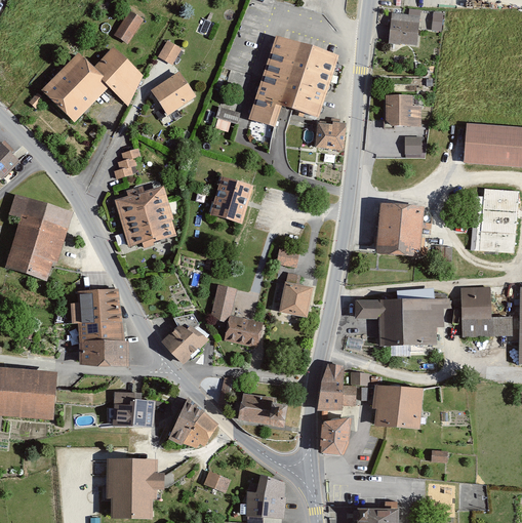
[(146,18),(131,9),(116,34),(131,43),(146,18)]
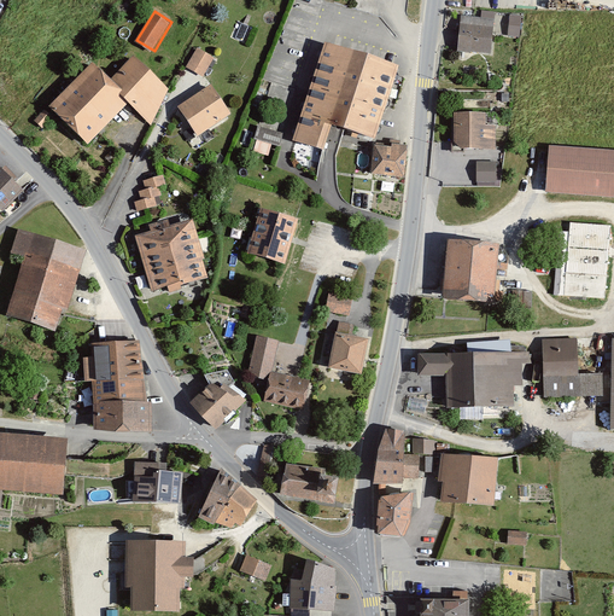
[(515,11),(513,33),(525,34),(527,11),(515,11)]
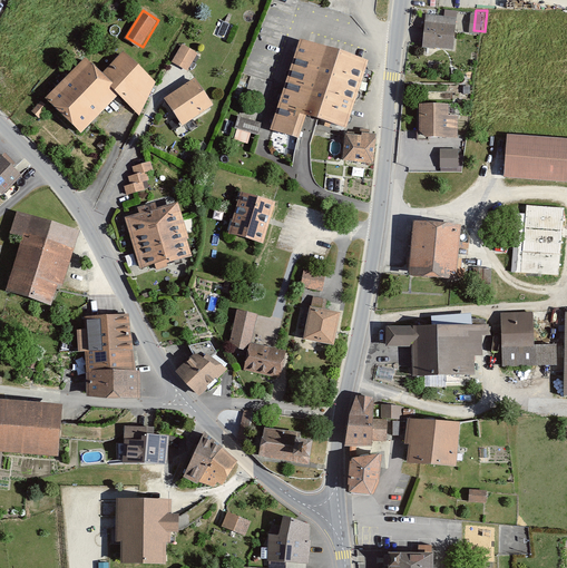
[(458,19),(426,16),(422,49),(455,52),(458,19)]
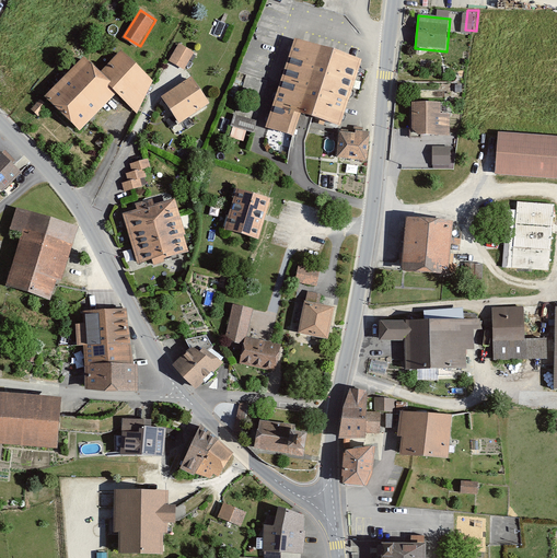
[(337,125),(357,59),(292,38),(265,127),(290,134),(296,114),(337,125)]
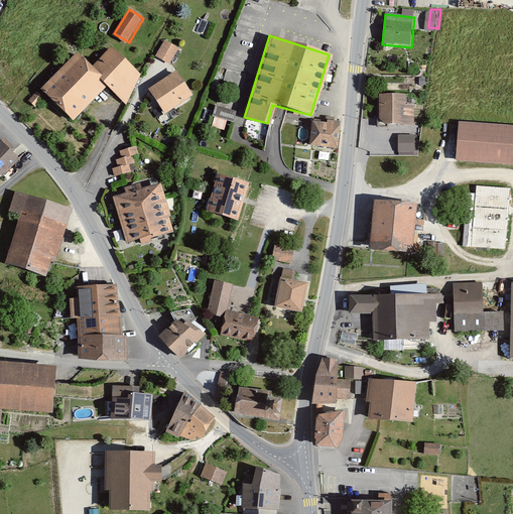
[(180,46),(165,38),(156,55),(171,63),(180,46)]
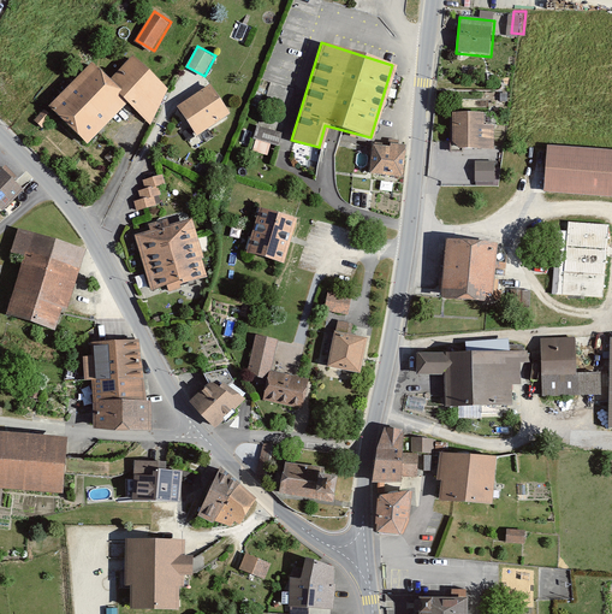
[(90,59),(46,107),(87,146),(131,99),(112,80),(90,59)]
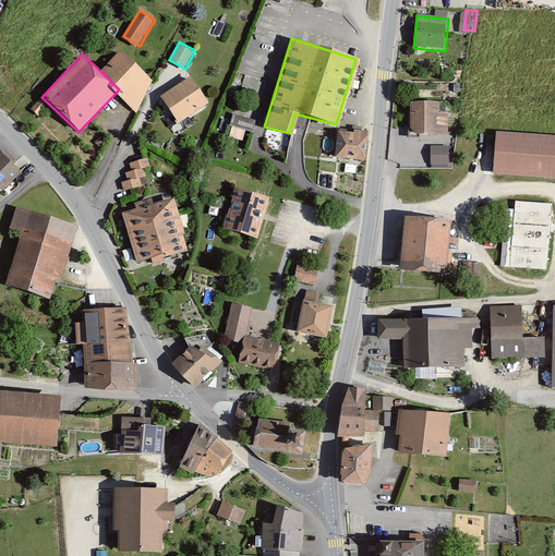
[(118,55),(101,72),(119,89),(140,108),(152,84),(118,55)]
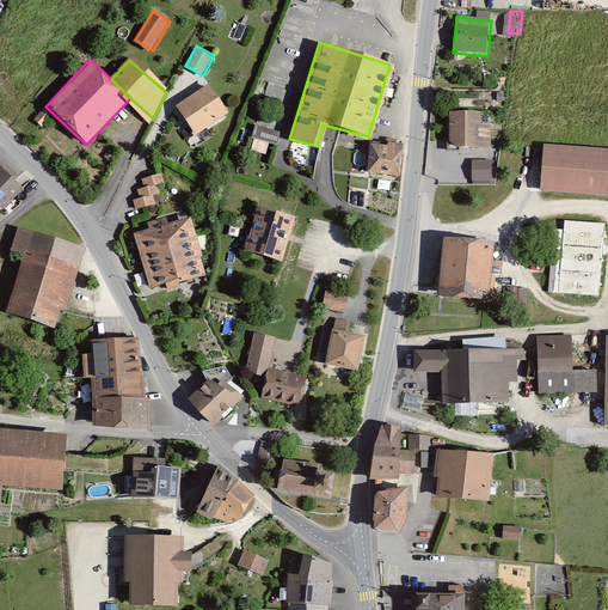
[(194,135),(226,113),(208,86),(180,105),(190,121),(186,124),(194,135)]
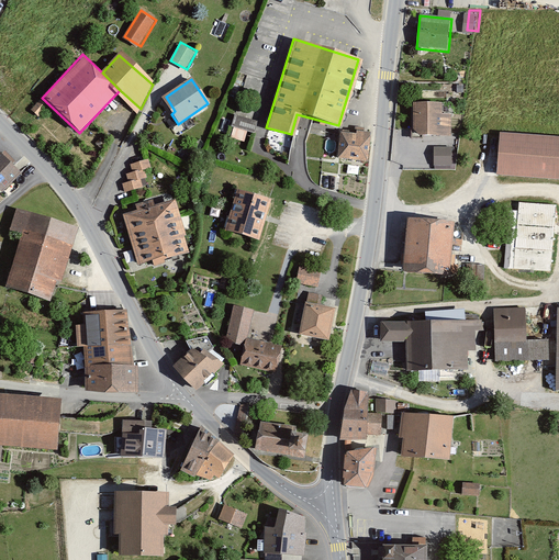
[(444,99),(414,99),(413,134),(453,134),(454,111),(444,111),(444,99)]
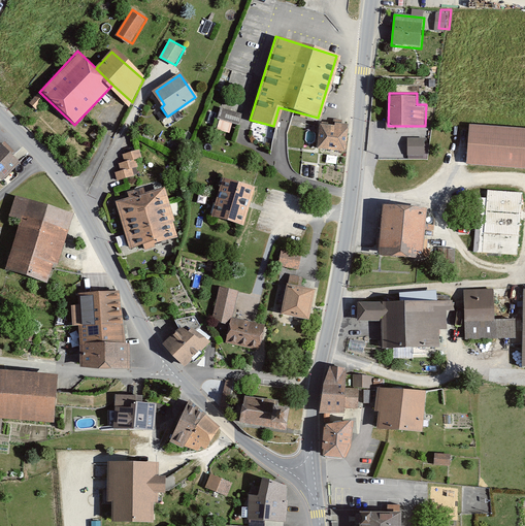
[(242,113),(221,107),(218,119),(239,125),(242,113)]
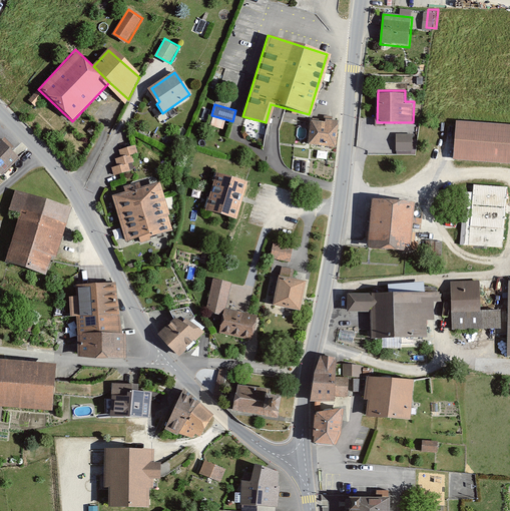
[(335,147),(338,119),(324,118),(324,120),(309,119),(307,144),(335,147)]
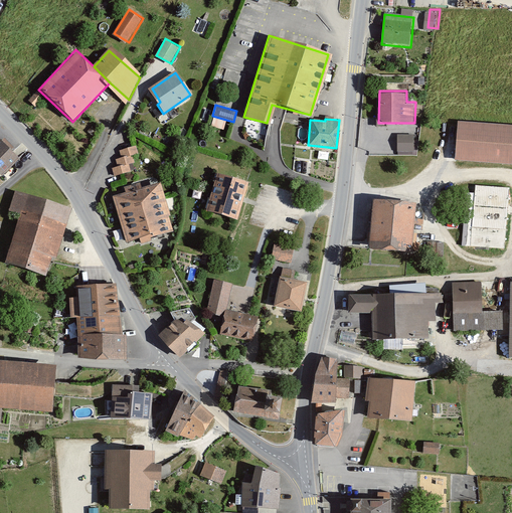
[(511,123),(456,119),(454,159),(511,163),(511,123)]
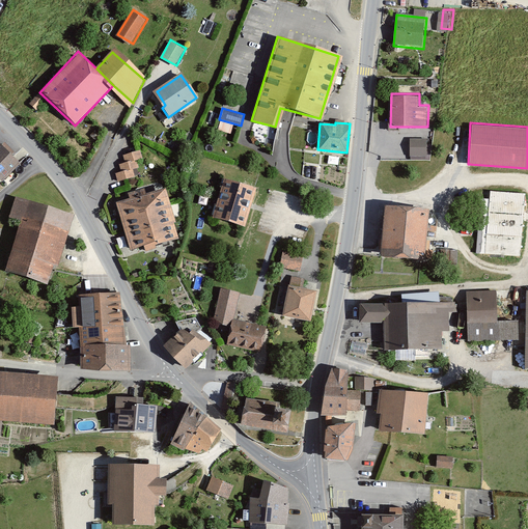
[(429,137),(413,137),(413,155),(429,154),(429,137)]
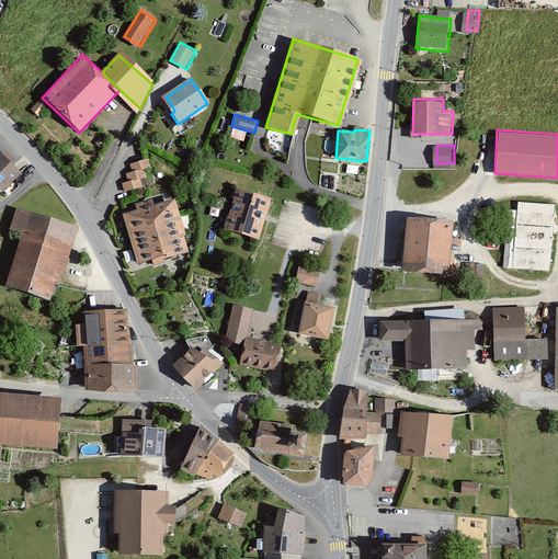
[(0,190),(20,171),(0,151),(0,190)]
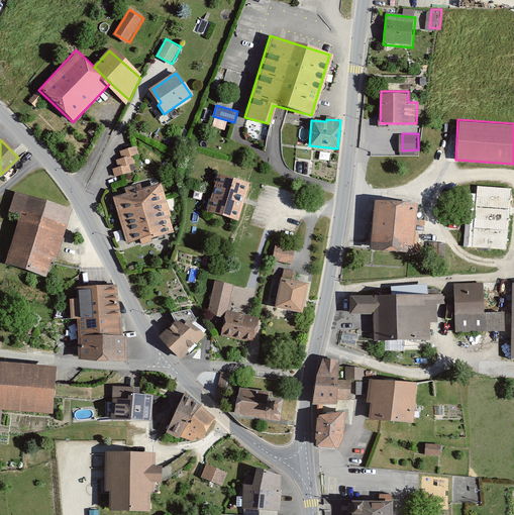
[(121,152),(123,161),(136,158),(140,157),(138,148),(121,152)]
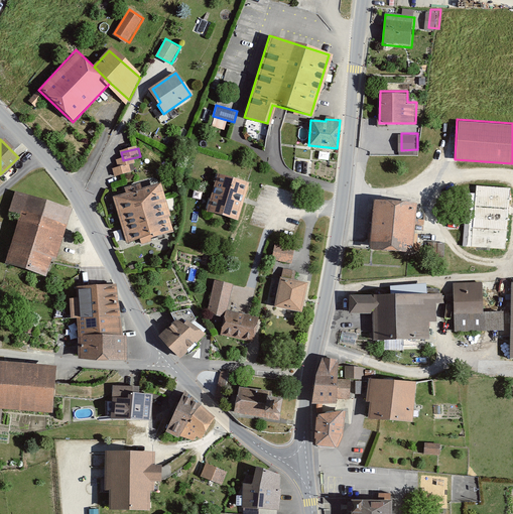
[(123,160),(117,162),(119,169),(135,165),(138,164),(136,157),(123,160)]
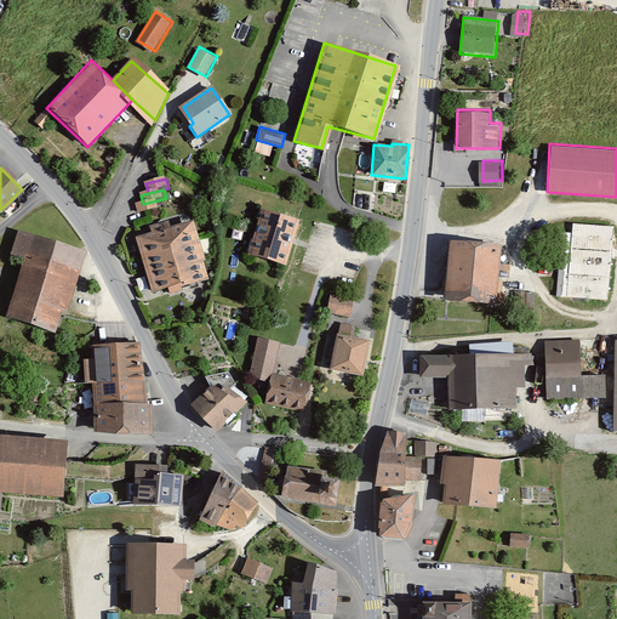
[(143,204),(137,206),(140,215),(165,209),(163,199),(143,204)]
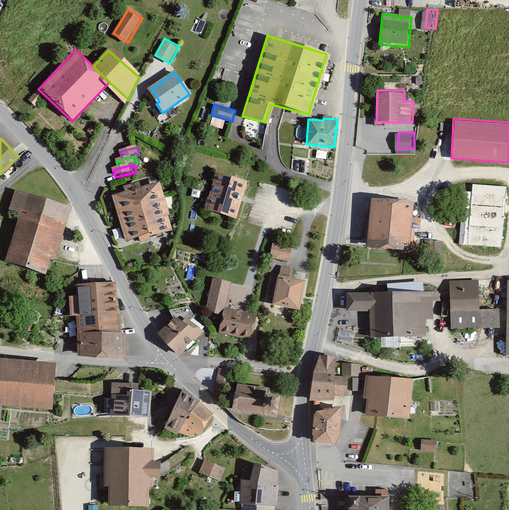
[(249,180),(216,170),(205,209),(238,218),(249,180)]
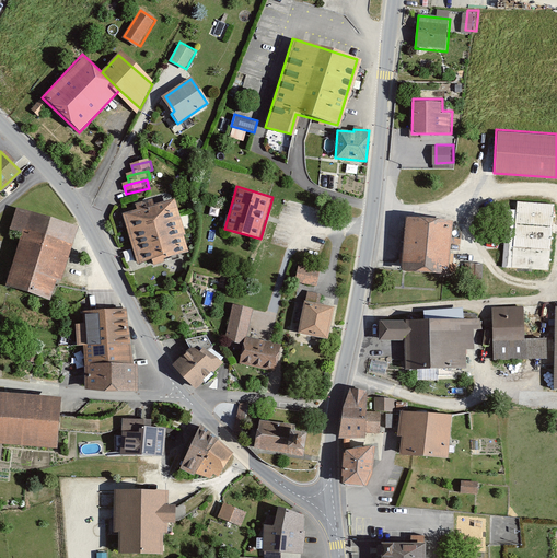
[(123,213),(137,266),(185,253),(180,235),(185,234),(175,198),(154,204),(152,197),(134,202),(136,210),(123,213)]
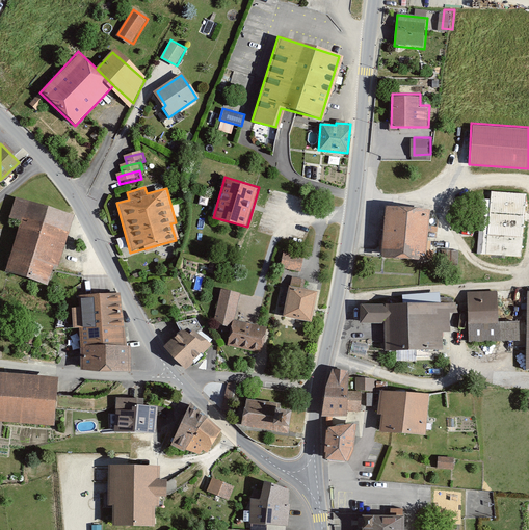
[(528,193),(490,190),(488,199),(480,197),(476,255),(527,259),(528,242),(528,193)]
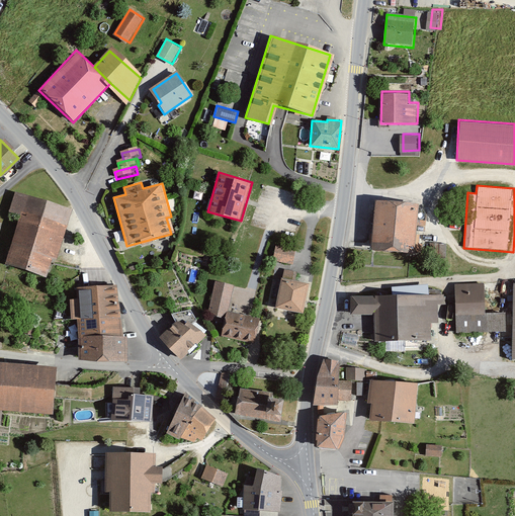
[(72,208),(14,189),(8,210),(17,212),(2,264),(45,277),(51,259),(56,260),(72,208)]
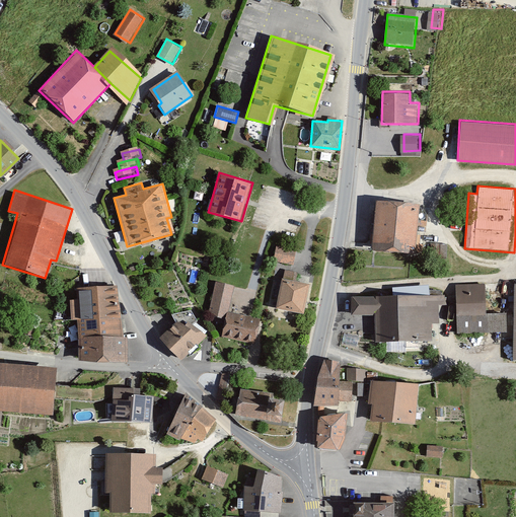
[(417,203),(372,200),(368,250),(413,254),(417,203)]
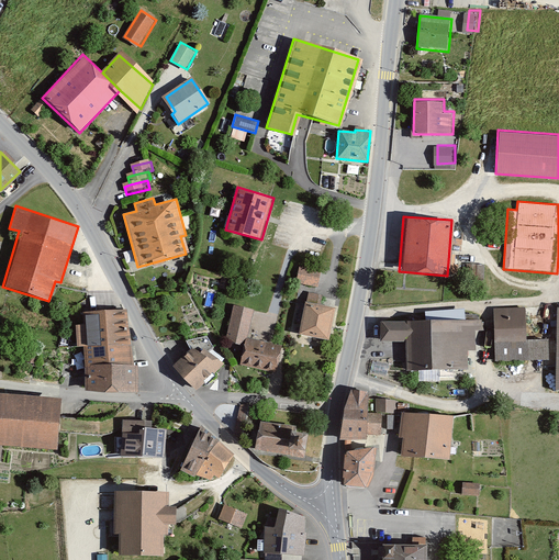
[(321,269),(299,265),(295,281),(317,286),(321,269)]
